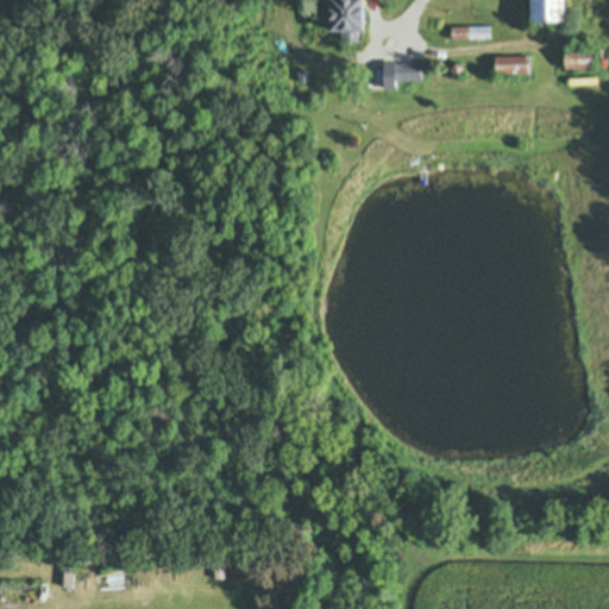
[(364,0),(364,27),(357,27),(357,39),(345,39),(345,27),(333,27),(333,0),(364,0)]
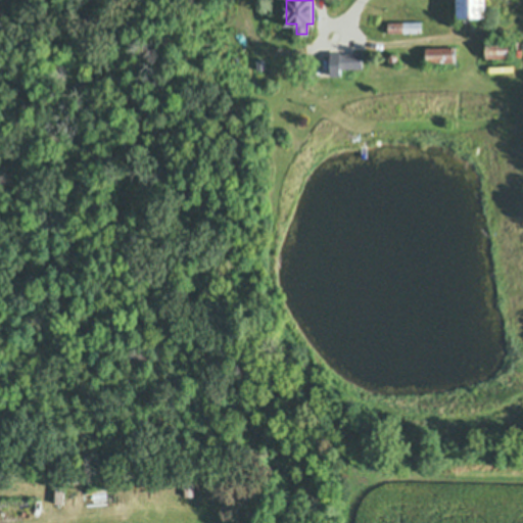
[(485,0),(486,15),(478,15),(478,28),(459,28),(459,16),(458,16),(457,0),(485,0)]
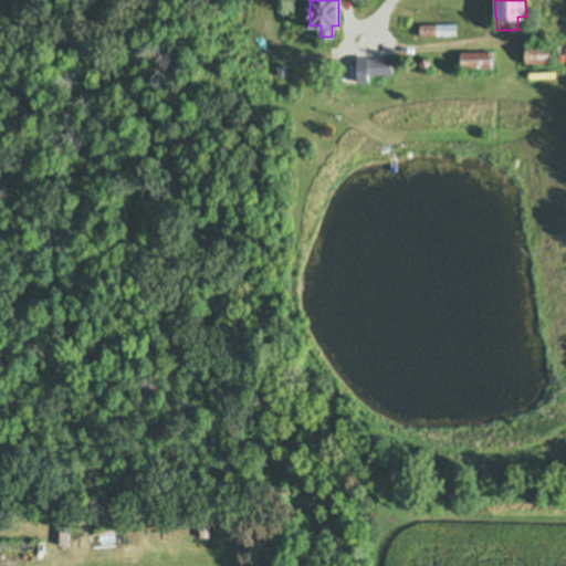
[(457,34),(421,35),(421,24),(457,24),(457,34)]
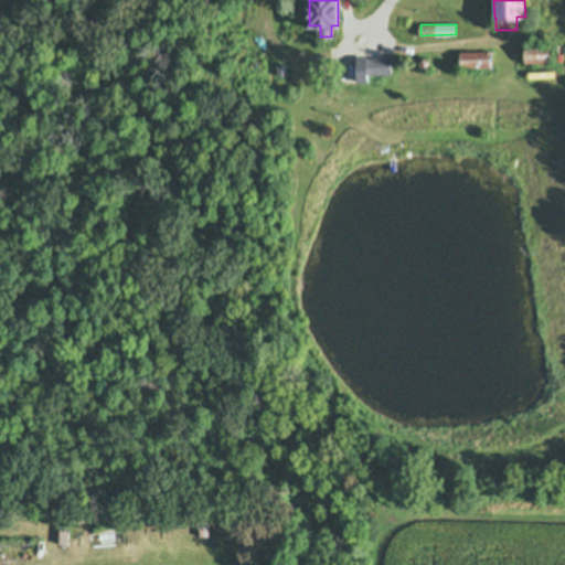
[(525,43),(550,43),(551,63),(525,63),(525,43)]
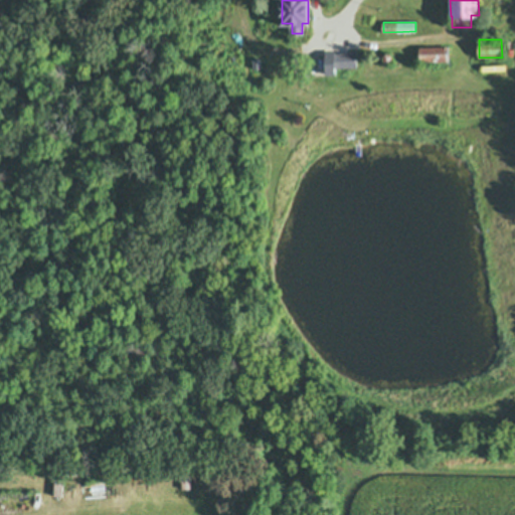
[(419,47),(449,47),(449,61),(419,61),(419,47)]
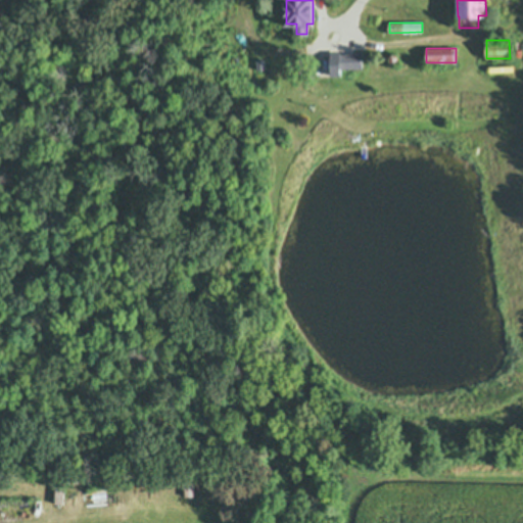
[(339,74),(330,74),(330,54),(330,53),(339,53),(339,54),(361,54),(361,67),(339,66),(339,74)]
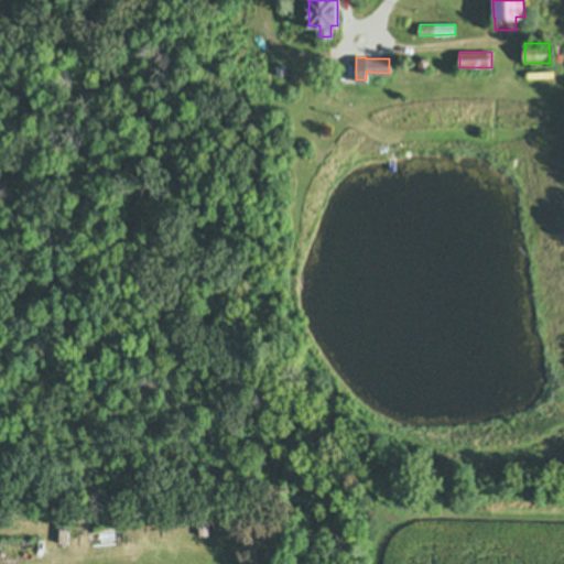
[(421,65),(420,64),(420,63),(420,62),(420,61),(421,60),(421,58),(422,58),(423,58),(423,57),(424,57),(425,57),(426,57),(426,58),(427,58),(429,58),(429,60),(429,61),(430,61),(430,62),(430,63),(430,64),(429,64),(429,65),(429,66),(427,66),(426,67),(425,67),(424,67),(423,67),(422,66),(421,66),(421,65)]
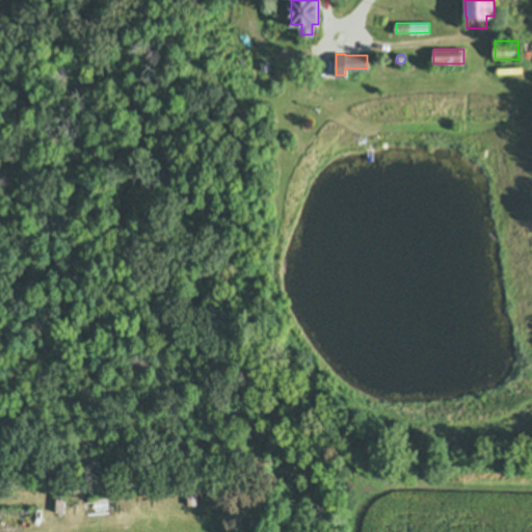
[(260,61),(269,60),(270,70),(261,71),(260,61)]
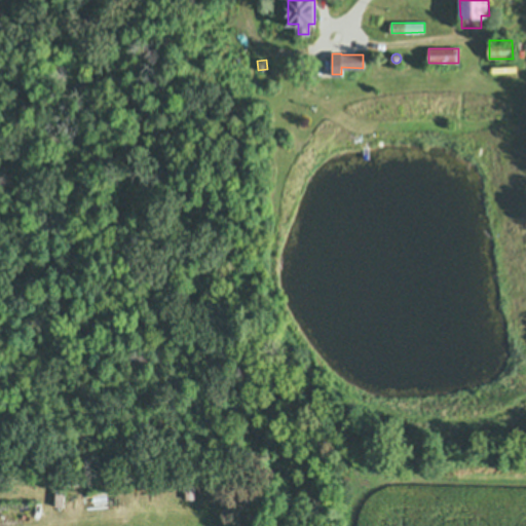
[(185,472),(194,472),(194,499),(186,499),(185,472)]
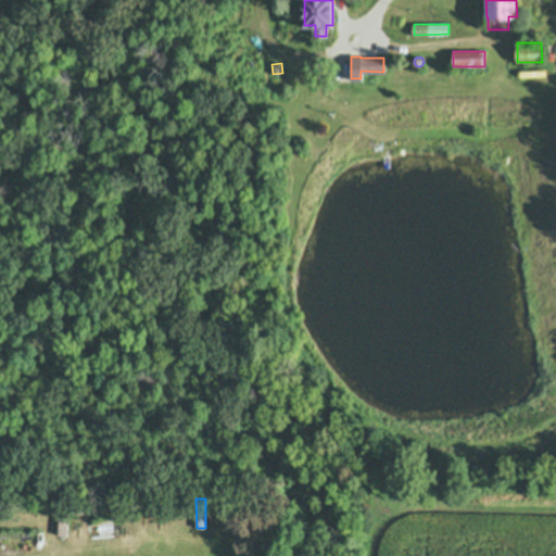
[(59,506),(68,506),(67,535),(58,535),(59,506)]
